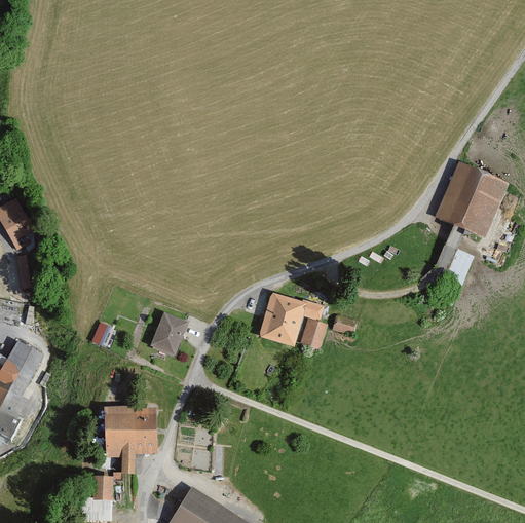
[(510,181),(458,160),(436,218),(487,238),(510,181)]
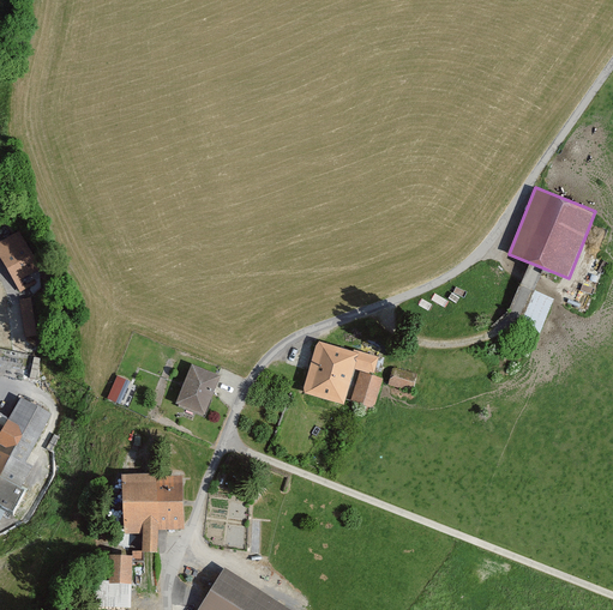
[(17,229),(0,237),(0,258),(18,291),(43,278),(17,229)]
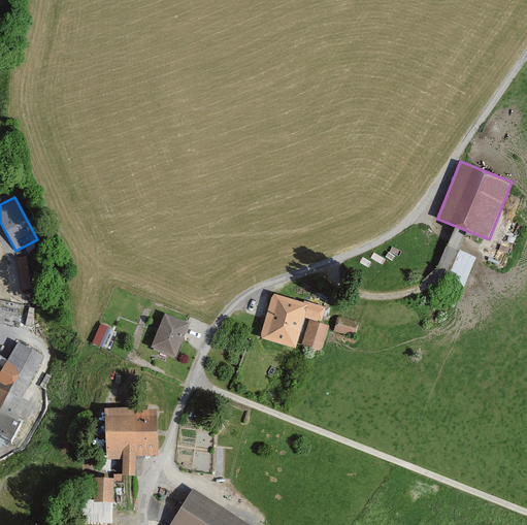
[(449,274),(464,282),(476,254),(461,248),(449,274)]
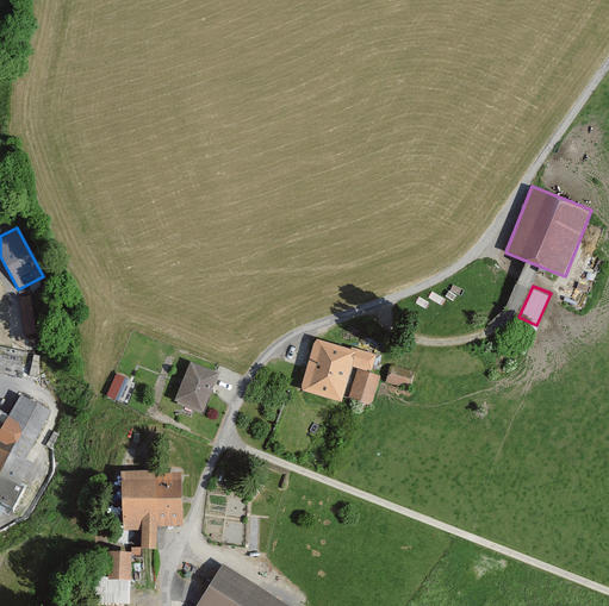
[(24,329),(35,326),(30,289),(18,292),(24,329)]
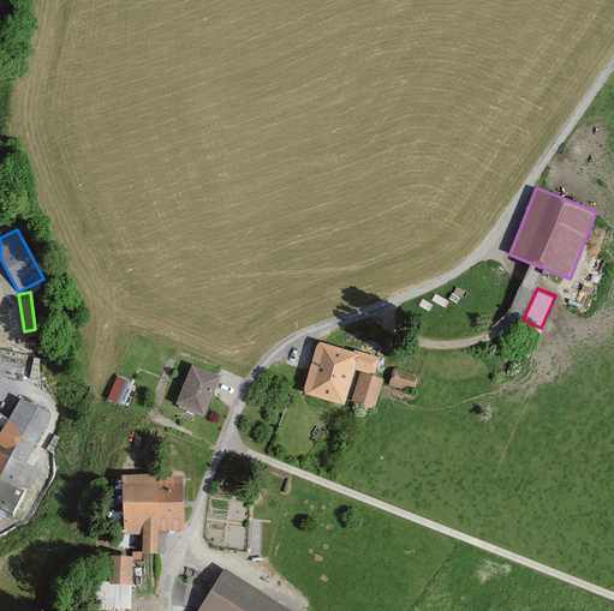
[(320,341),(316,345),(303,391),(345,403),(356,369),(374,373),(380,355),(355,348),(353,351),(320,341)]
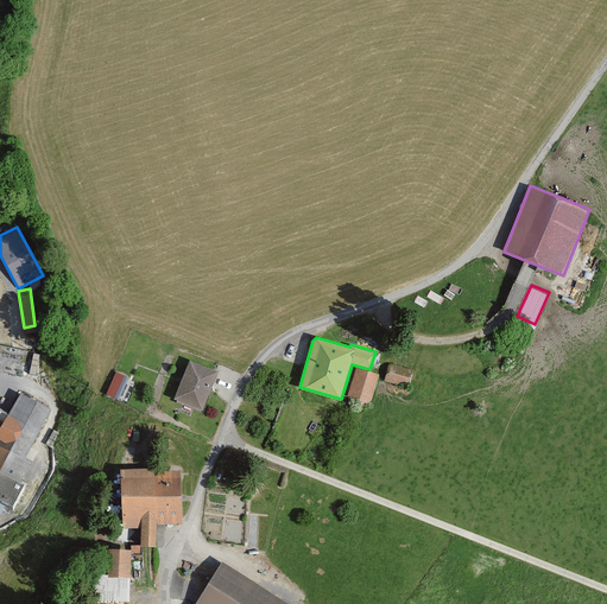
[(215,369),(189,358),(175,398),(201,407),(215,369)]
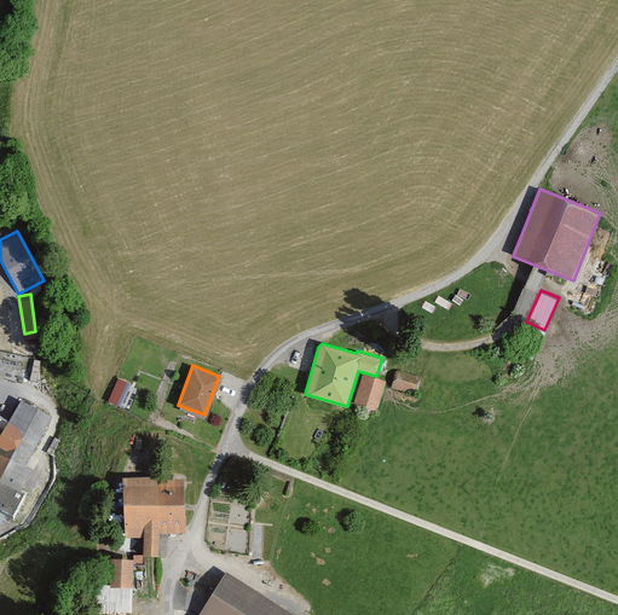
[(419,377),(396,371),(392,388),(414,393),(419,377)]
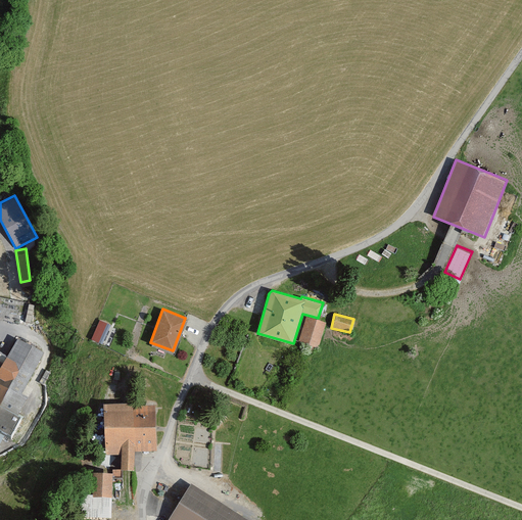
[(325,322),(304,316),(297,341),(301,343),(300,348),(314,351),(315,346),(318,347),(325,322)]
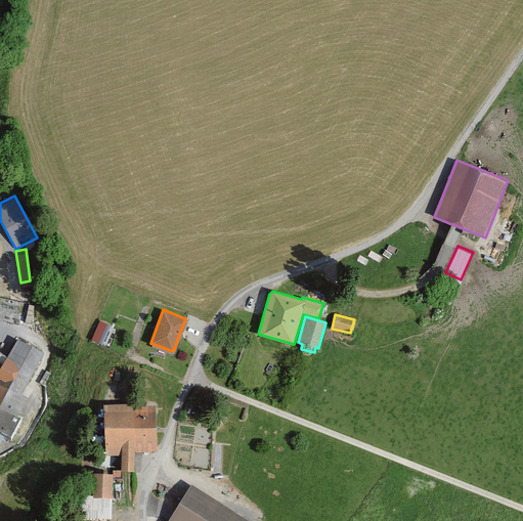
[(94,343),(102,329),(95,326),(88,340),(94,343)]
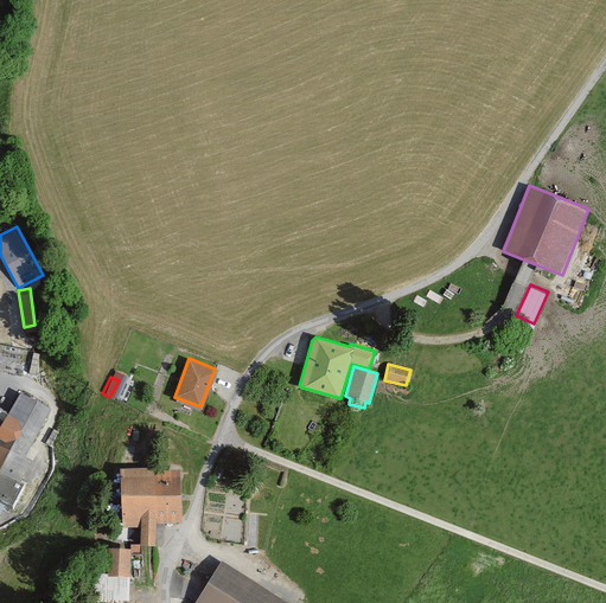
[(0,518),(17,508),(30,483),(20,478),(30,461),(23,457),(50,410),(19,393),(10,412),(0,406),(0,518)]
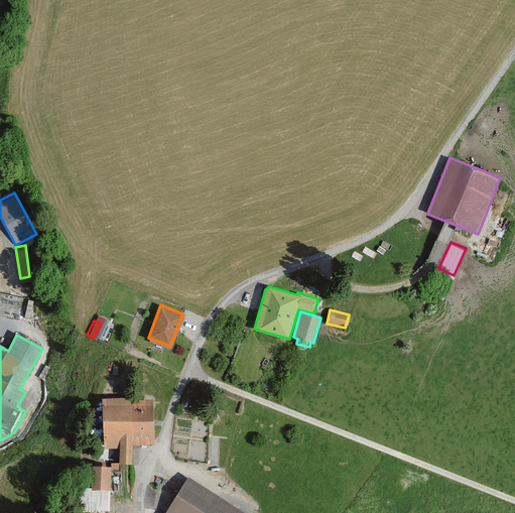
[(153,445),(152,400),(131,400),(131,397),(102,398),(103,449),(119,449),(119,464),(132,463),(132,445),(153,445)]
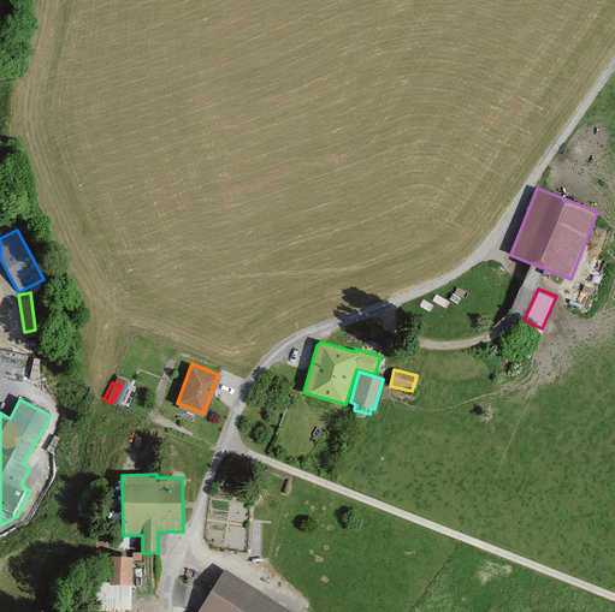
[(140,566),(140,554),(131,553),(131,558),(108,558),(107,601),(129,602),(130,565),(140,566)]
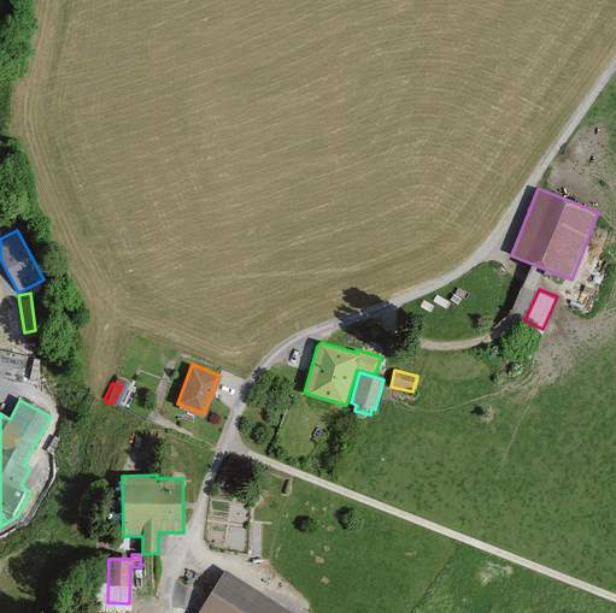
[(292,612),(224,571),(198,612),(292,612)]
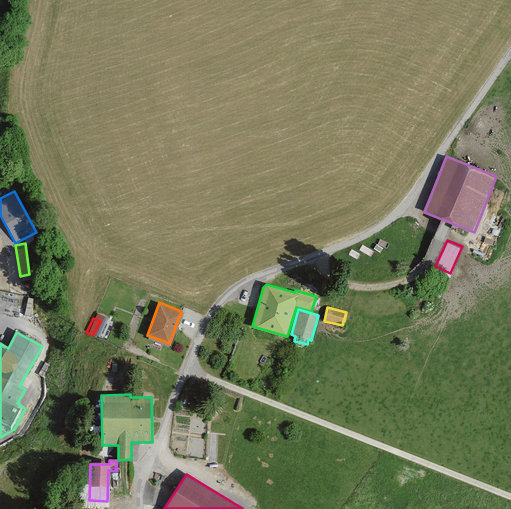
All buildings are outlined.
